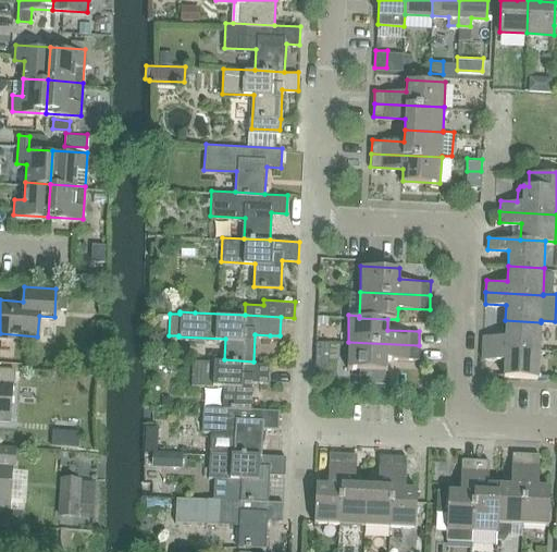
[(483,334),(483,346),(540,348),(541,322),(505,320),(504,335),(483,334)]
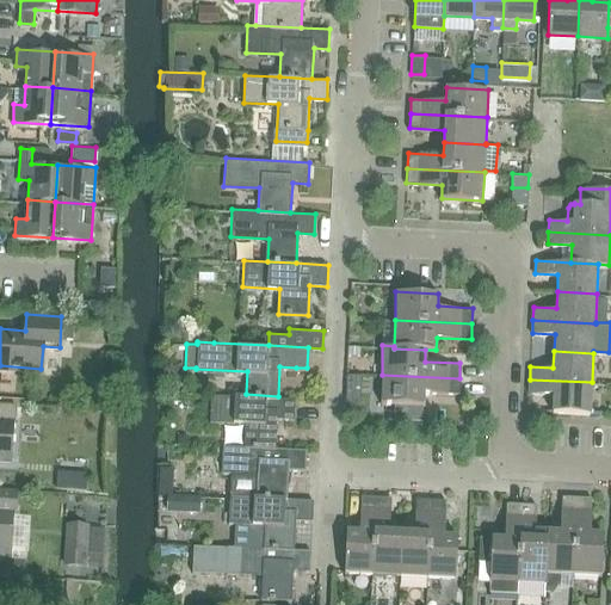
[(460,378),(382,375),(381,402),(423,405),(424,391),(458,393),(460,378)]
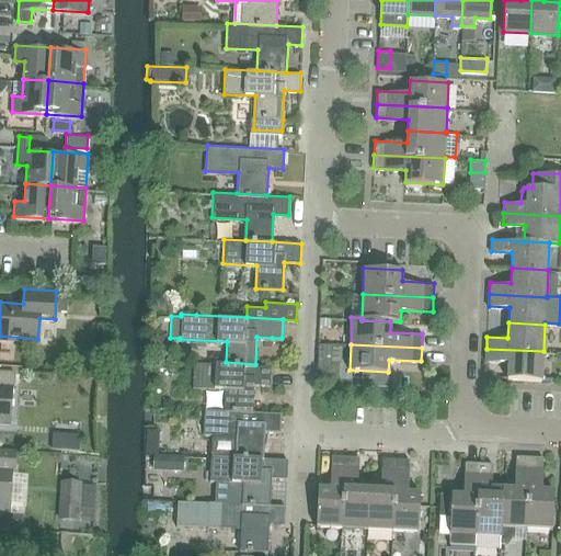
[(544,351),(487,349),(485,360),(507,361),(506,377),(541,379),(544,351)]
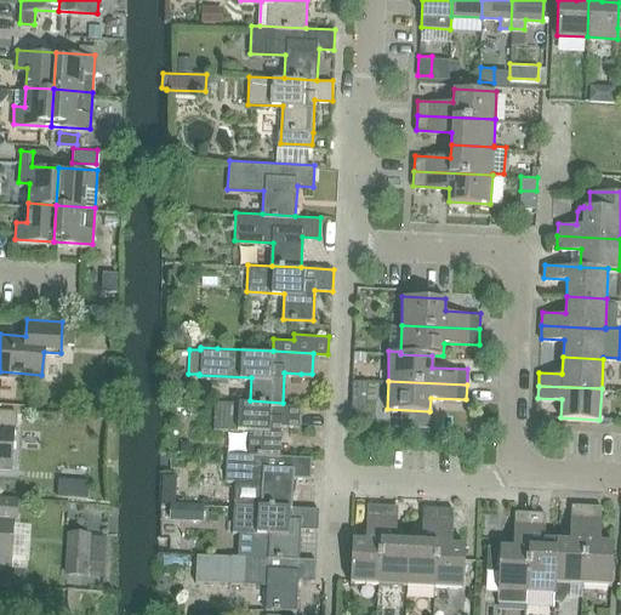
[(283,403),(250,400),(214,399),(212,426),(248,428),(246,451),(280,454),(281,425),(298,426),(300,404),(283,403)]
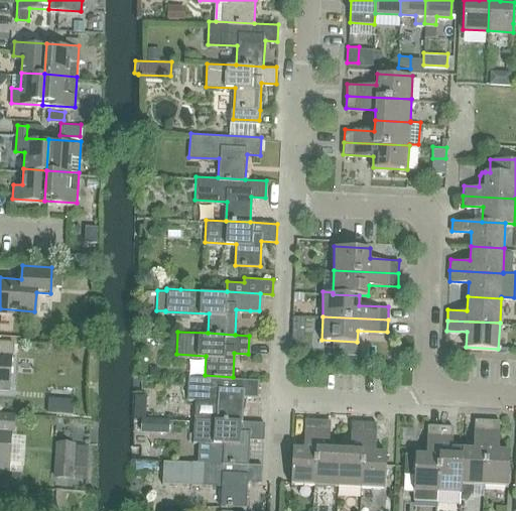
[(0,386),(10,387),(13,339),(0,338),(0,386)]
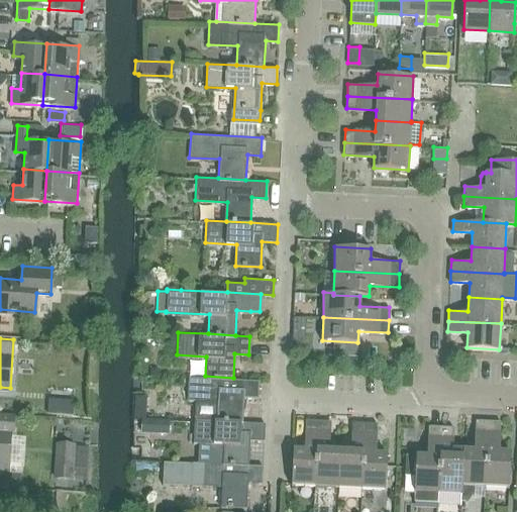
[(259,379),(233,378),(205,376),(189,376),(188,398),(196,399),(195,418),(242,421),(244,397),(259,397),(259,379)]
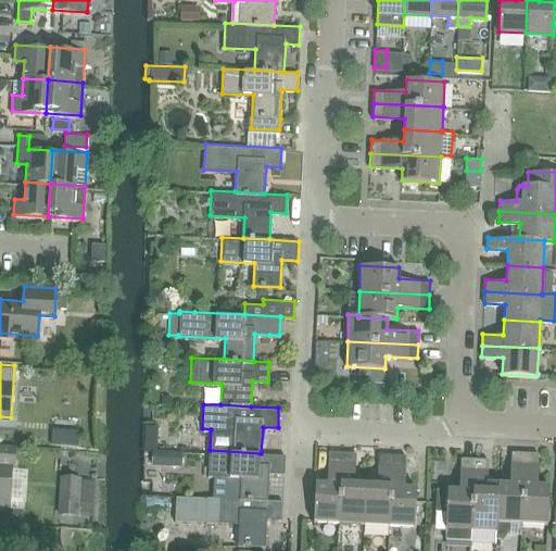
[(156,435),(158,423),(144,423),(144,435),(156,435)]
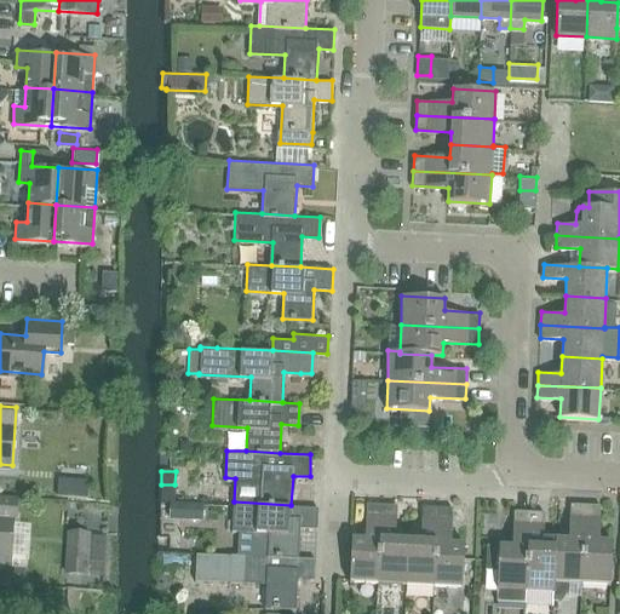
[(86,494),(87,477),(76,476),(75,493),(86,494)]
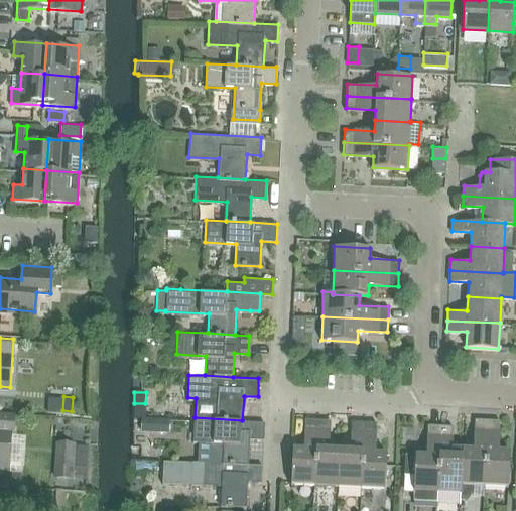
[(0,462),(7,463),(9,428),(12,429),(13,413),(0,411),(0,462)]
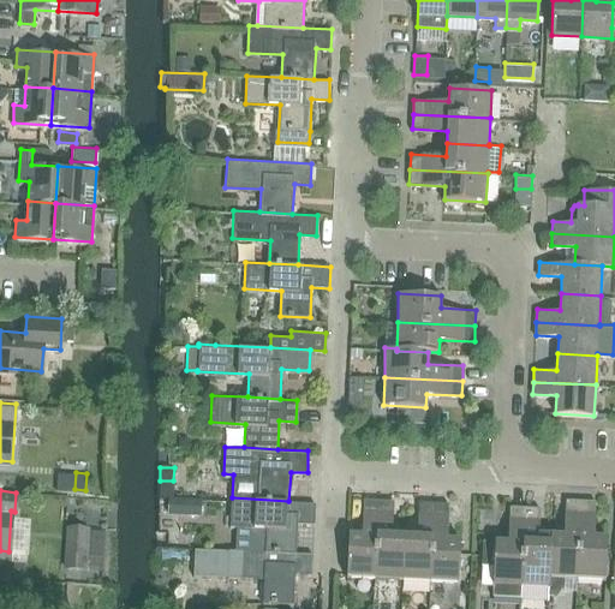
[(199,513),(201,497),(189,496),(189,512),(199,513)]
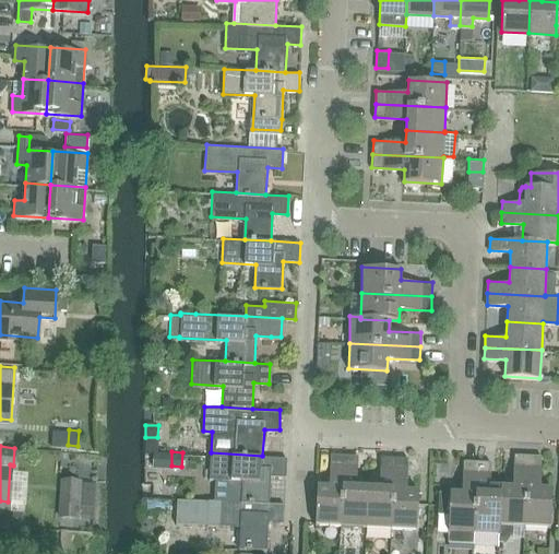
[(212,498),(269,502),(270,475),(286,476),(287,457),(262,456),(211,452),(210,479),(213,479),(212,498)]
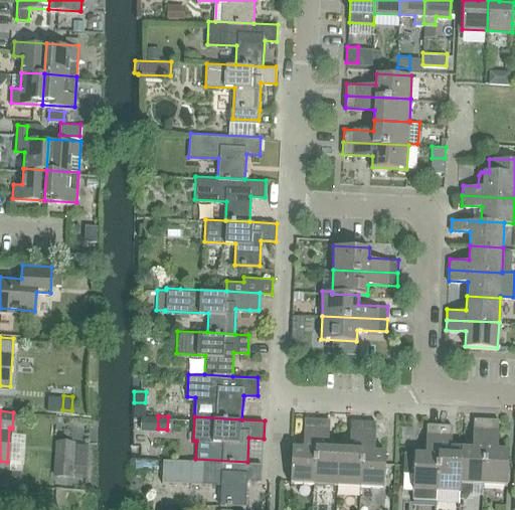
[(290,482),(313,483),(316,416),(305,416),(303,446),(292,446),(290,482)]
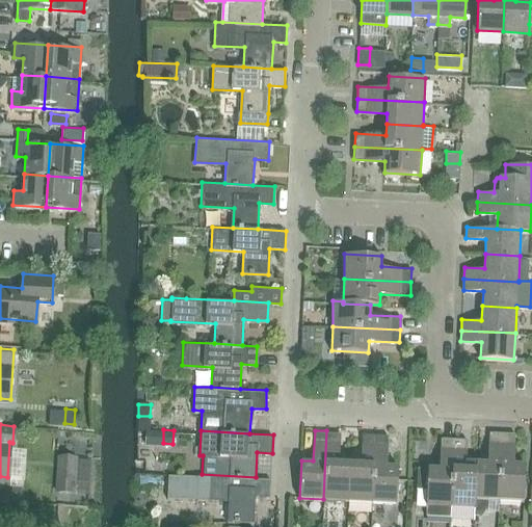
[(323,499),(347,500),(349,463),(338,462),(339,431),(326,430),(323,499)]
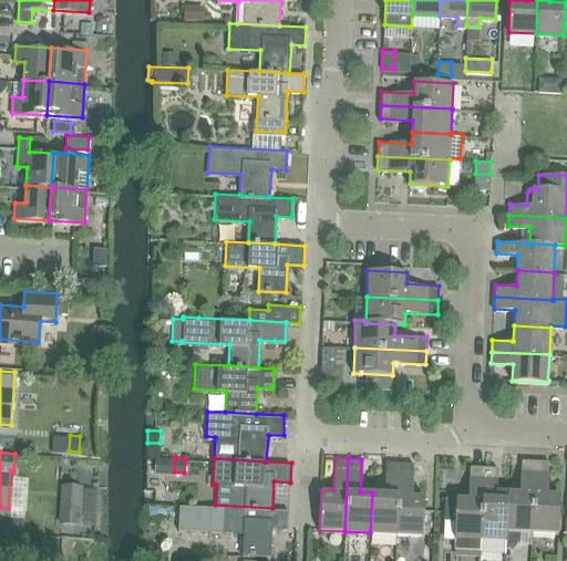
[(505,539),(506,539),(505,546),(513,546),(519,536),(519,531),(532,531),(535,460),(522,459),(519,491),(507,491),(505,539)]
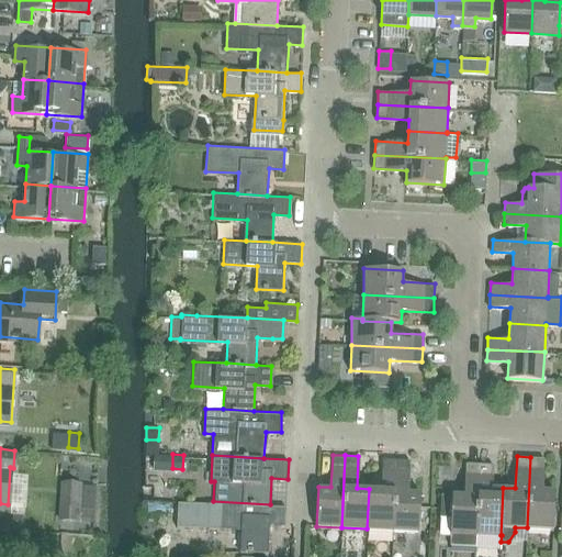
[(367,528),(392,530),(395,458),(382,457),(380,489),(369,489),(367,528)]
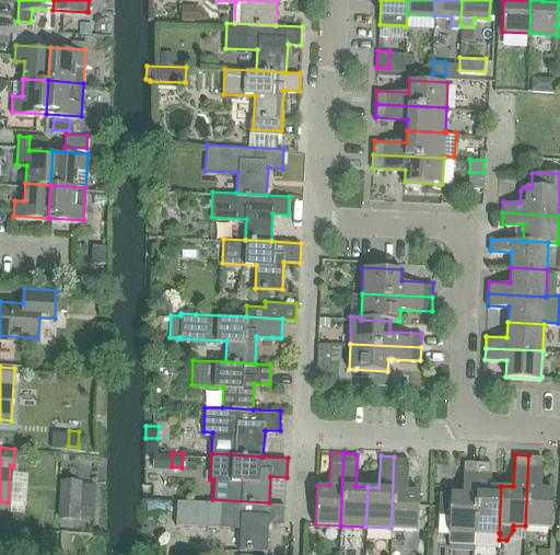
[(541,457),(528,455),(525,525),(550,527),(552,488),(540,487),(541,457)]
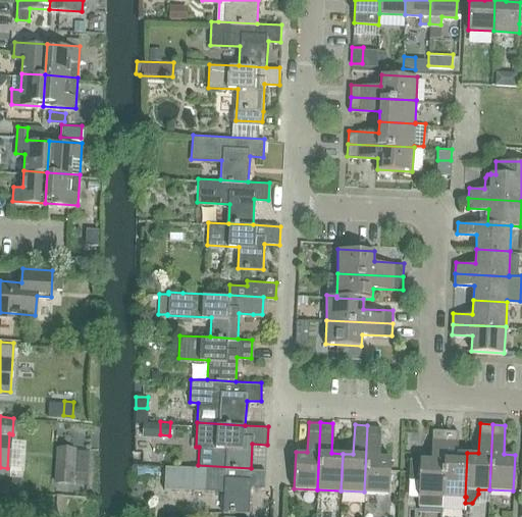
[(367,425),(364,492),(388,493),(390,456),(378,455),(380,425),(367,425)]
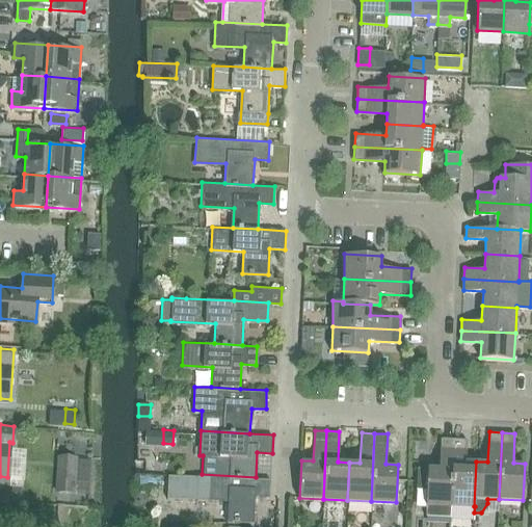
[(449,504),(452,437),(440,436),(437,467),(416,466),(415,486),(425,488),(424,514),(448,515),(449,504)]
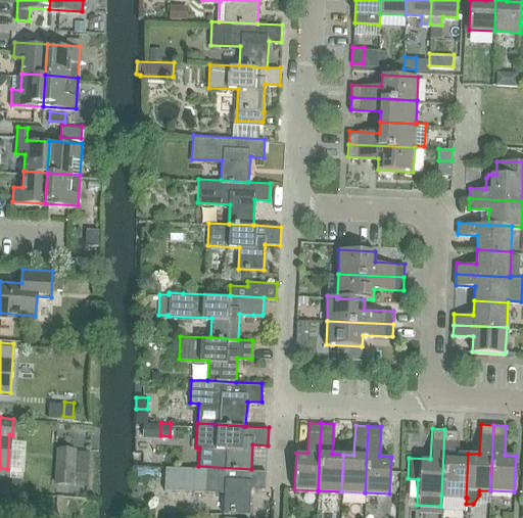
[(458,430),(444,429),(441,496),(466,498),(468,454),(457,453),(458,430)]
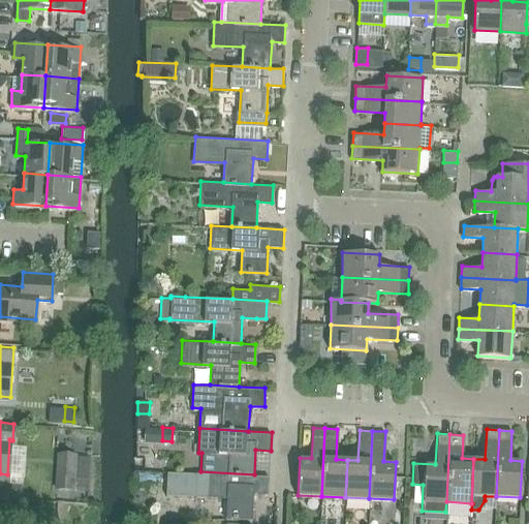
[(56,485),(73,486),(75,453),(59,452),(56,485)]
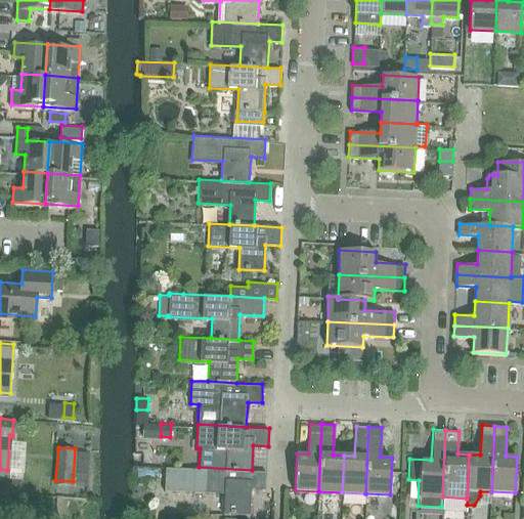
[(199,467),(194,467),(193,491),(224,492),(223,513),(249,514),(251,488),(265,488),(266,471),(252,470),(199,467)]
